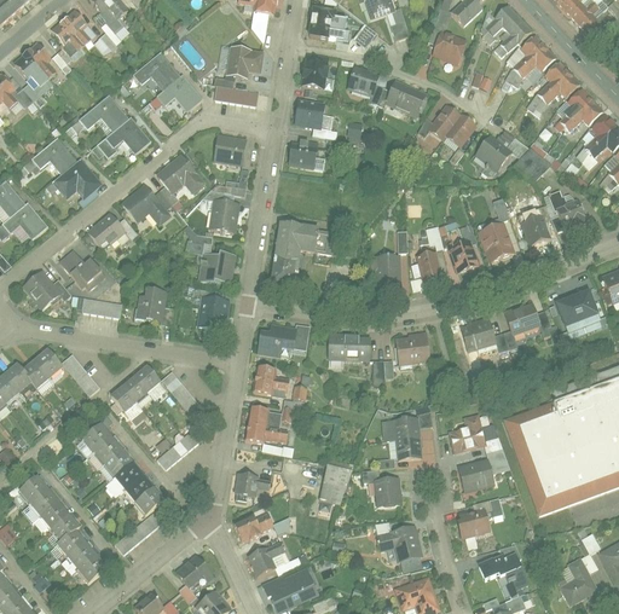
[(0,0),(0,19),(23,0),(0,0)]
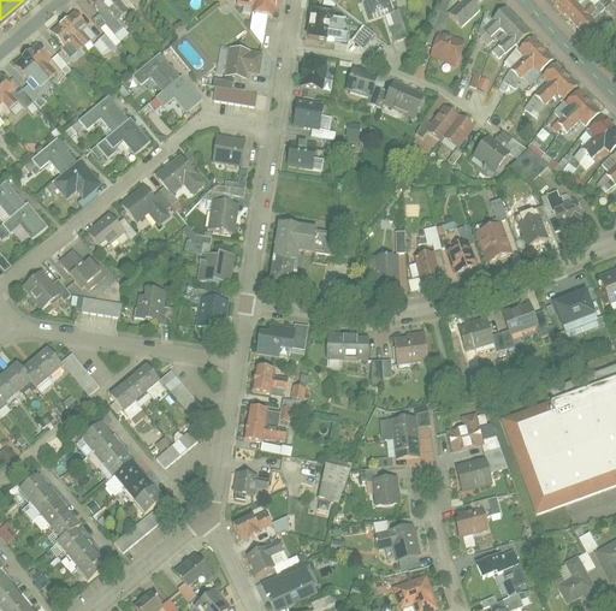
[(84,0),(83,1),(119,45),(132,33),(120,18),(128,11),(119,0),(84,0)]
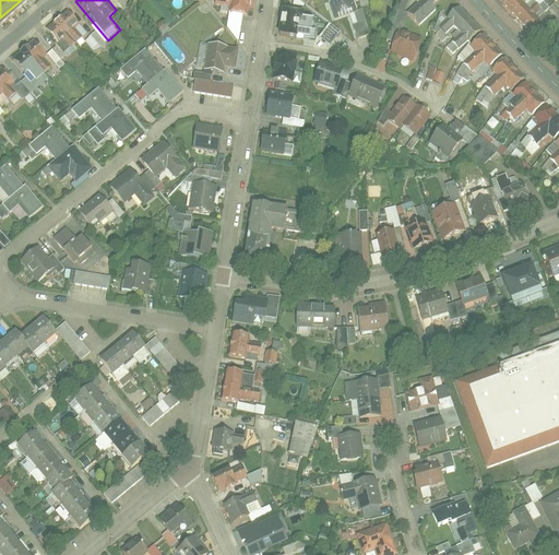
[(244,10),(245,0),(215,0),(214,6),(244,10)]
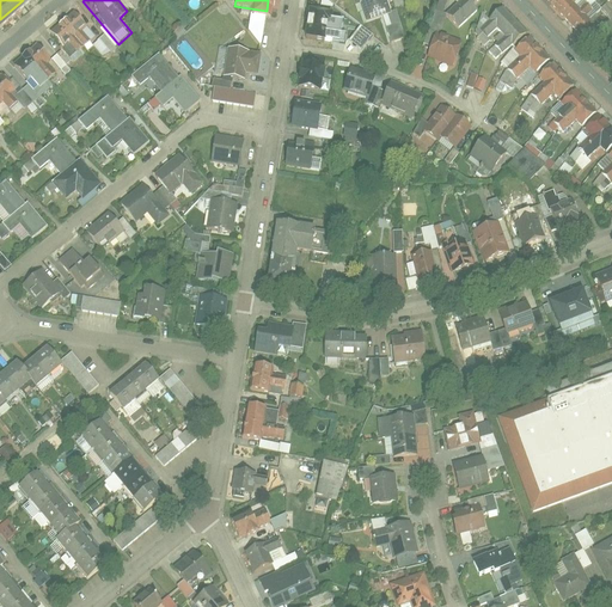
[(366,18),(381,12),(391,40),(405,35),(396,7),(390,8),(386,0),(354,0),(355,2),(360,0),(366,18)]
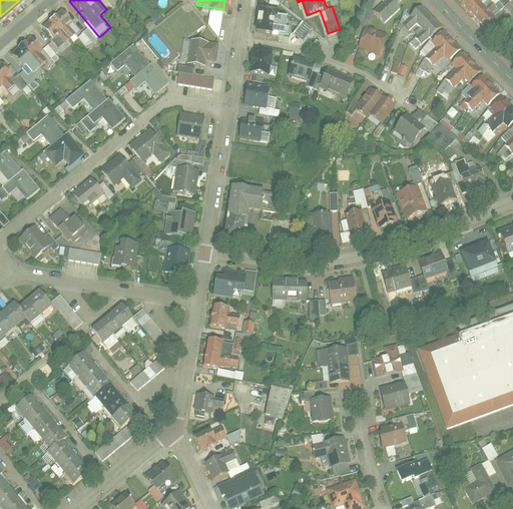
[(385,0),(375,9),(384,19),(406,0),(385,0)]
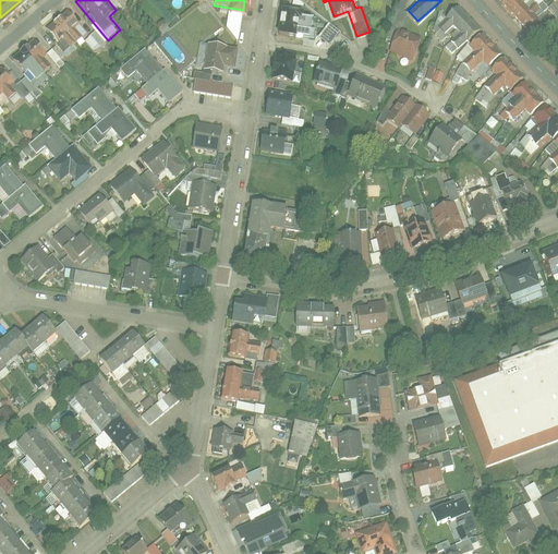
[(500,0),(537,37),(549,25),(525,0),(500,0)]
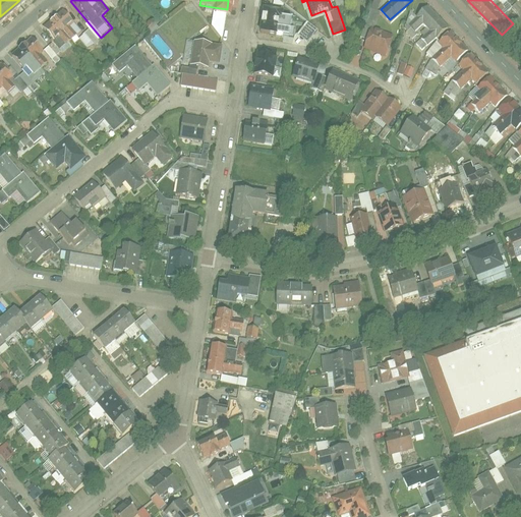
[(445,27),(425,6),(416,14),(417,15),(410,22),(415,27),(422,21),(428,29),(421,36),(426,42),(435,35),(437,36),(445,27)]
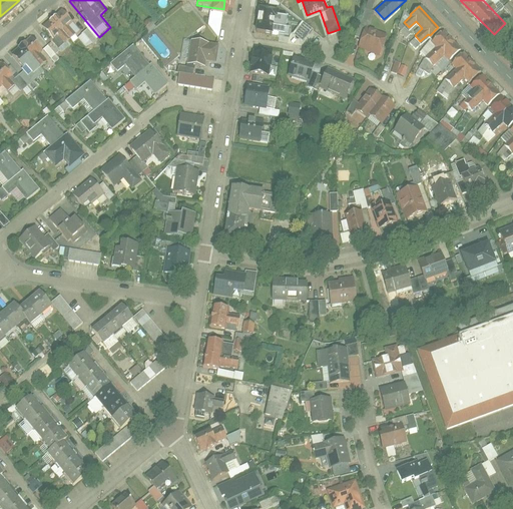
[(277,21),(279,9),(257,7),(254,29),(271,31),(272,20),(277,21)]
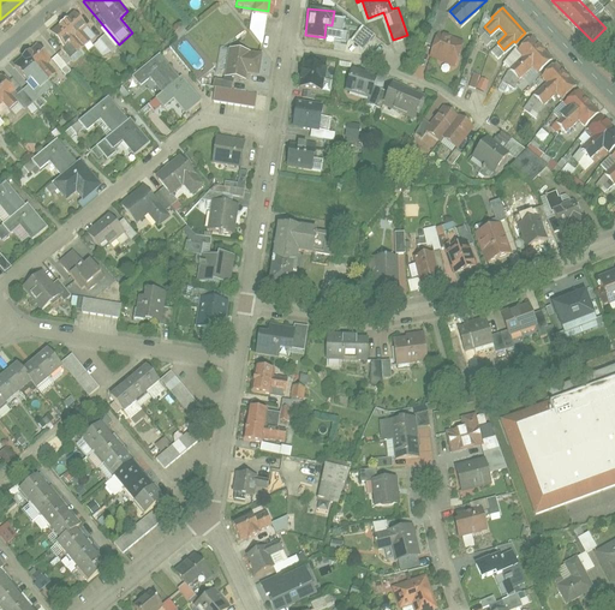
[(83,23),(73,11),(51,31),(63,43),(67,39),(78,51),(89,41),(77,28),(83,23)]
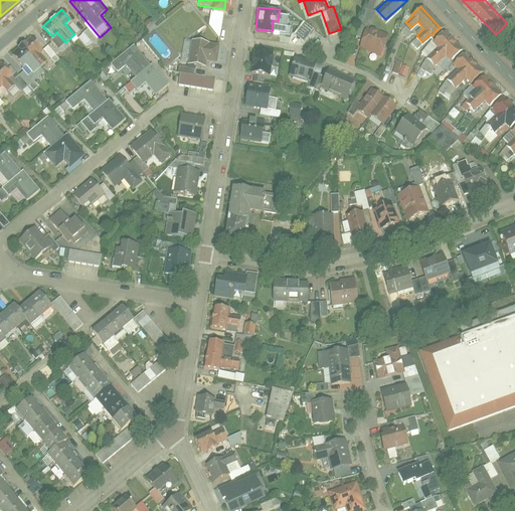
[(293,30),(303,38),(313,27),(303,18),(293,30)]
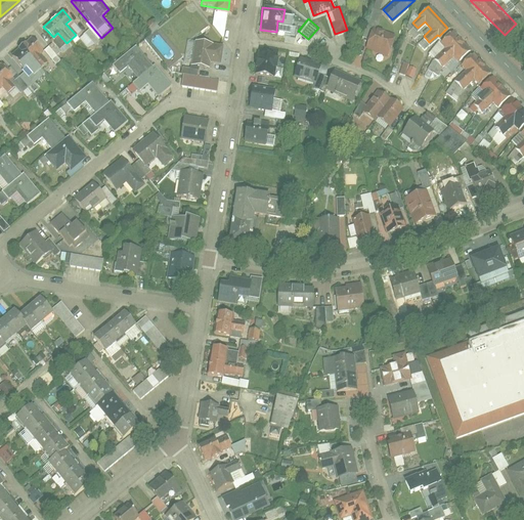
[(380,51),(388,54),(395,37),(373,28),(365,45),(380,51)]
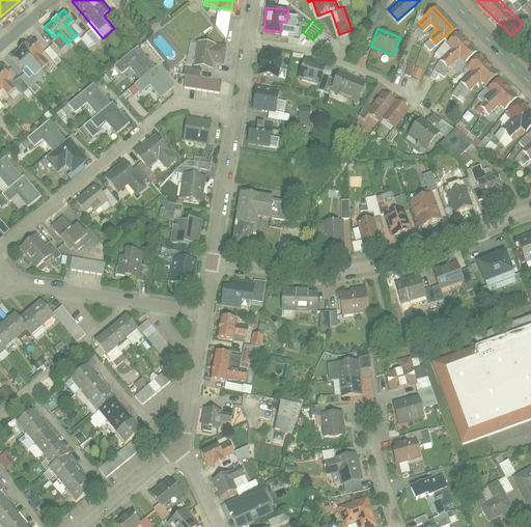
[(474,51),(456,31),(446,40),(452,48),(441,58),(448,65),(459,55),(465,60),(474,51)]
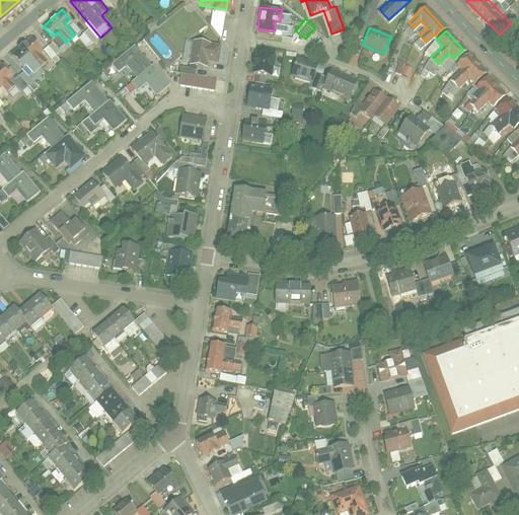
[(41,47),(30,34),(10,52),(20,64),(24,61),(33,71),(46,61),(36,51),(41,47)]
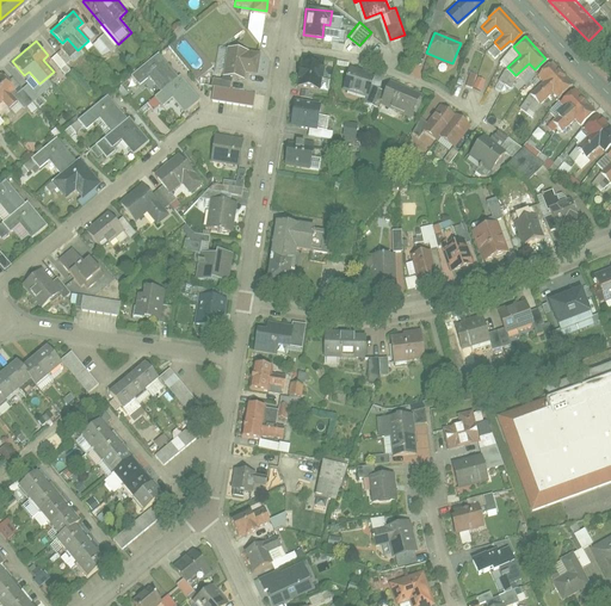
[(226,47),(223,75),(241,76),(242,69),(258,72),(259,53),(245,51),(245,48),(226,47)]
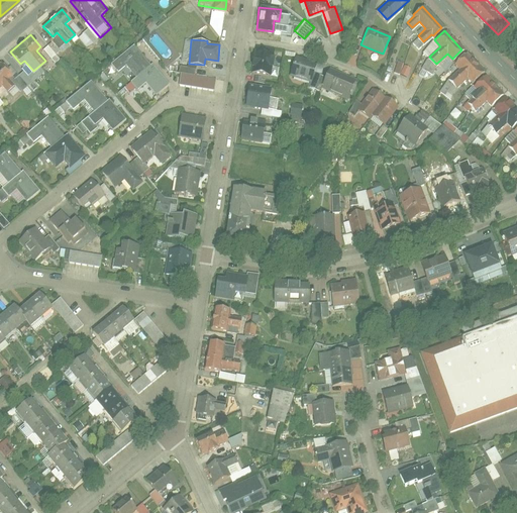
[(152,63),(150,64),(133,43),(110,63),(117,71),(126,64),(136,76),(131,80),(137,88),(145,81),(156,93),(169,82),(152,63)]
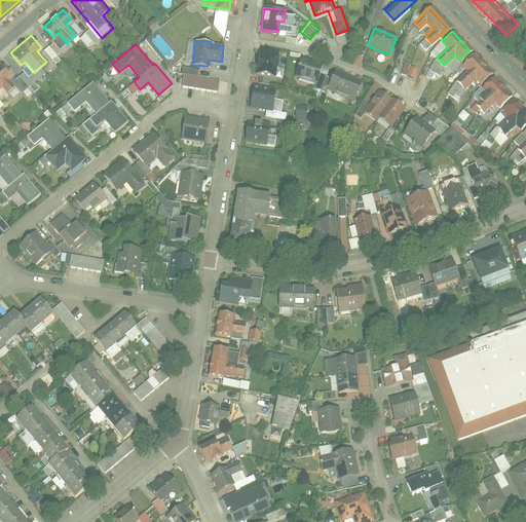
[(276,54),(258,52),(255,72),(273,74),(276,54)]
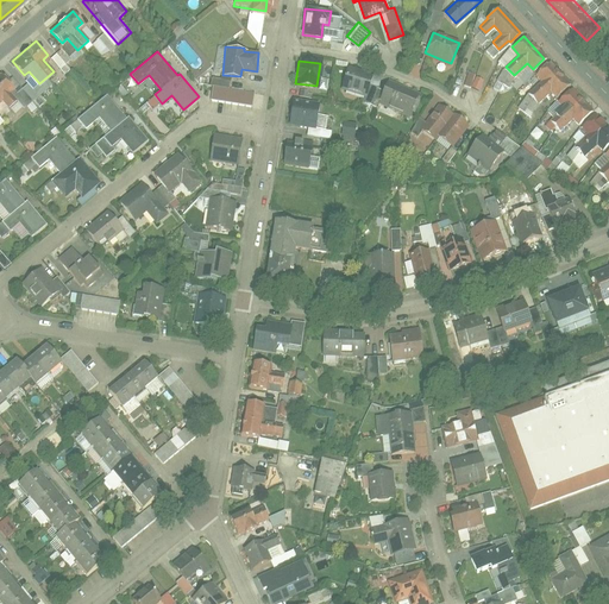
[(567,85),(547,62),(535,71),(542,80),(528,92),(537,101),(551,88),(556,94),(567,85)]
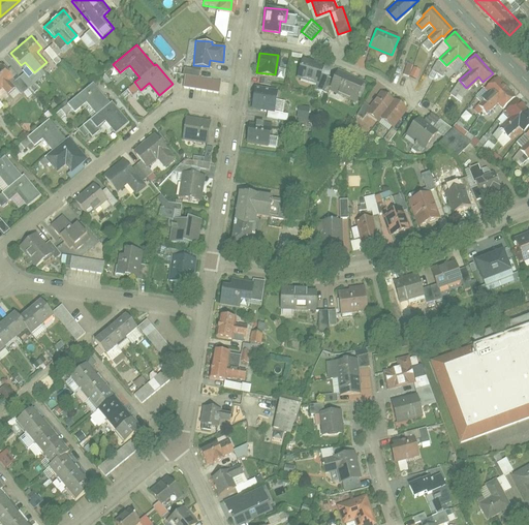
[(300,60),(296,74),(320,82),(324,67),(300,60)]
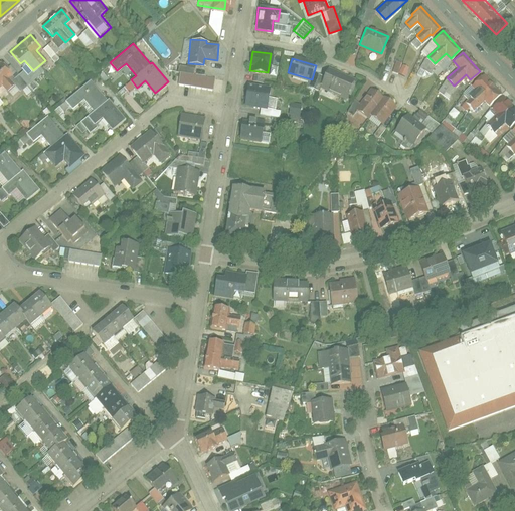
[(391,68),(406,74),(410,64),(395,58),(391,68)]
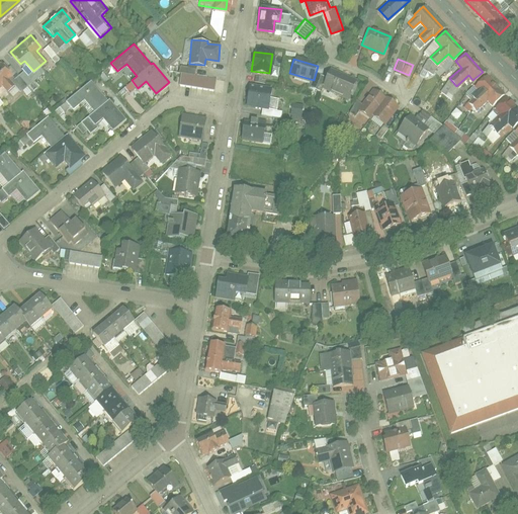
[(11,73),(0,61),(0,82),(7,90),(13,85),(6,77),(11,73)]
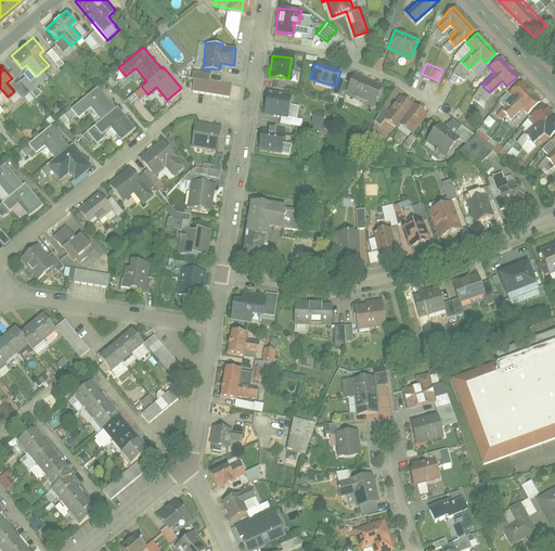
[(348,74),(341,91),(375,103),(382,87),(348,74)]
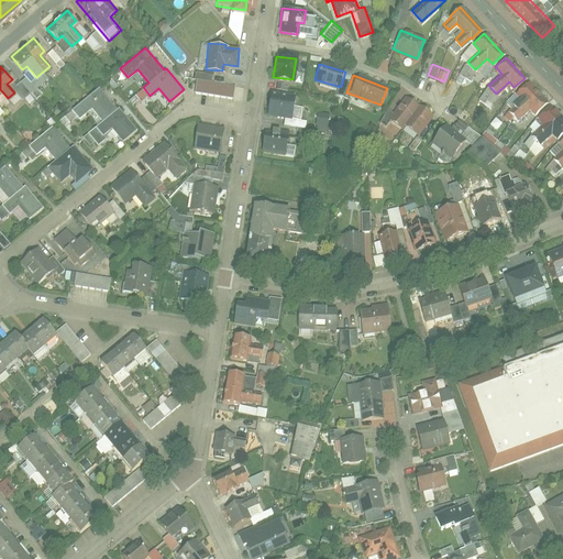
[(196,78),(195,88),(233,94),(234,83),(196,78)]
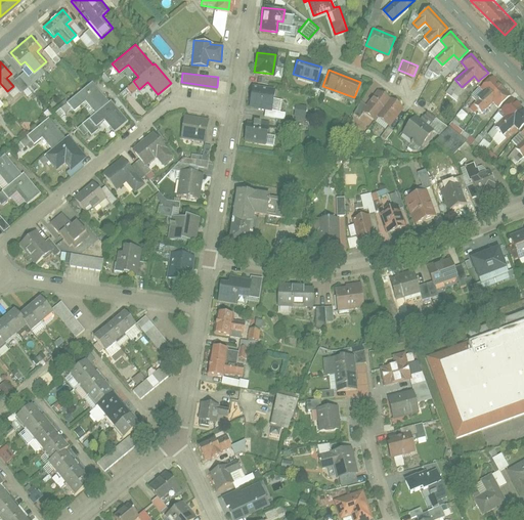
[(508,95),(490,76),(480,84),(486,91),(474,101),(481,109),(493,98),(497,103),(508,95)]
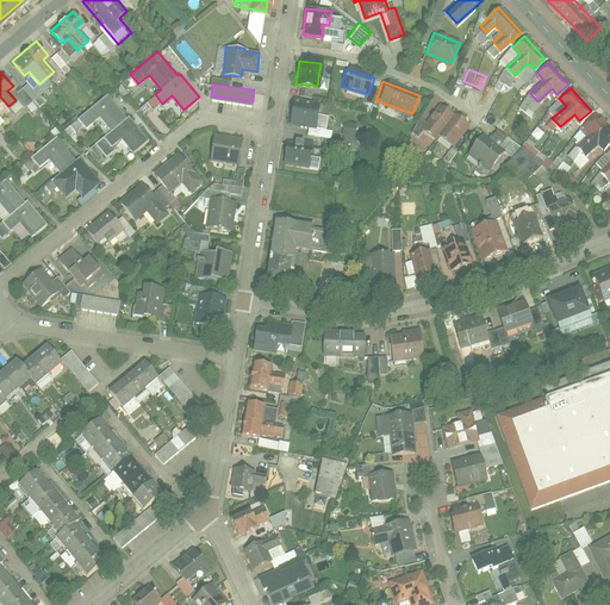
[(129,116),(128,117),(107,92),(80,116),(87,125),(98,117),(110,131),(104,136),(111,144),(122,137),(132,151),(148,138),(129,116)]
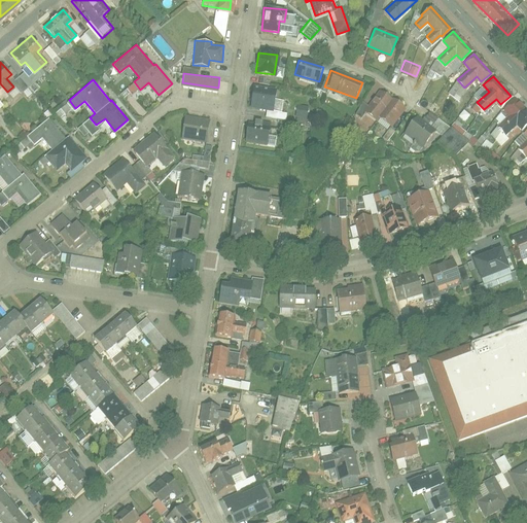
[(253,86),(250,105),(271,108),(274,90),(253,86)]
